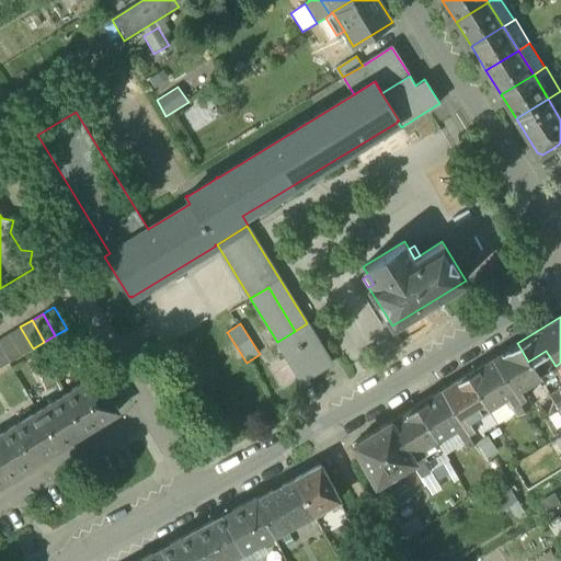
[(295,331),(300,340),(312,332),(307,323),(295,331)]
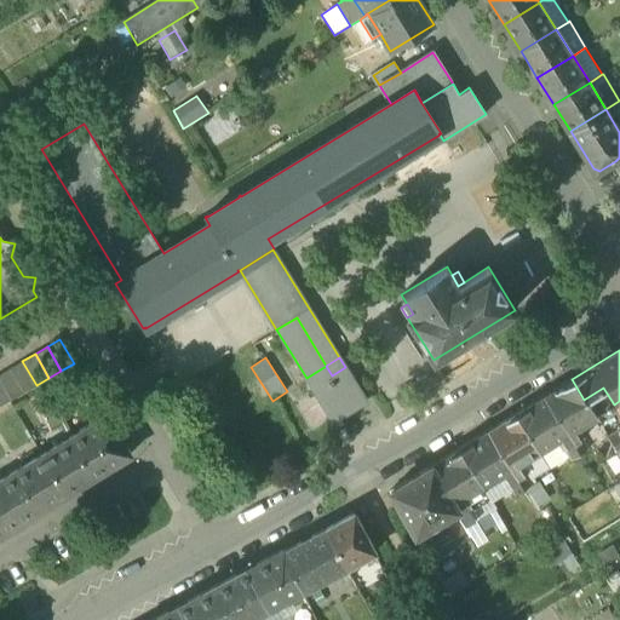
[(22,361),(10,369),(24,392),(36,385),(22,361)]
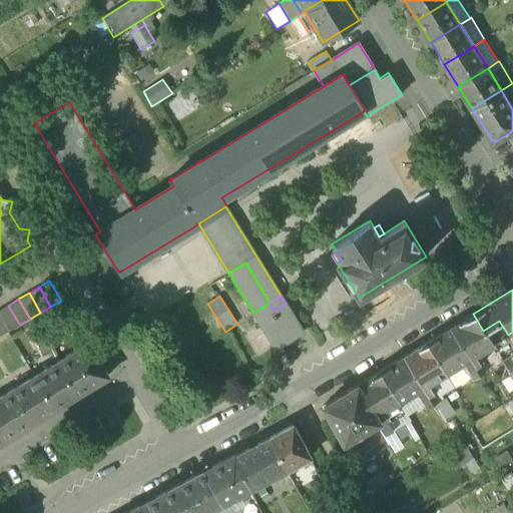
[(253,313),(276,349),(303,332),(286,304),(275,311),(270,303),(253,313)]
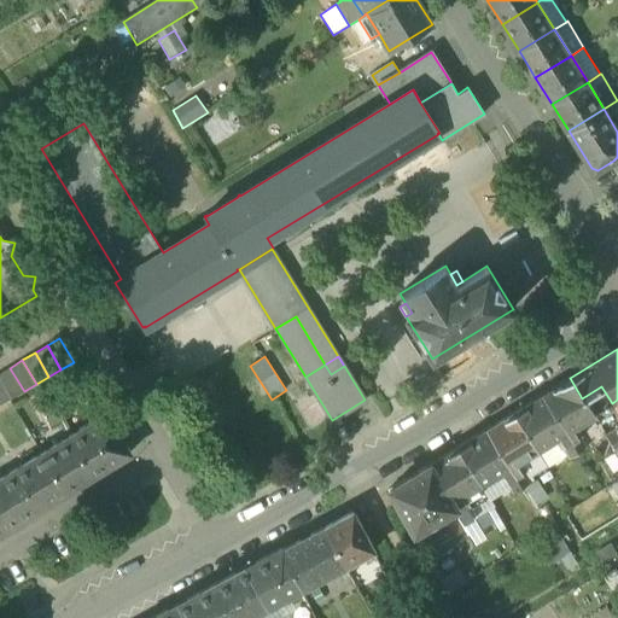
[(10,368),(0,373),(0,378),(12,398),(24,391),(10,368)]
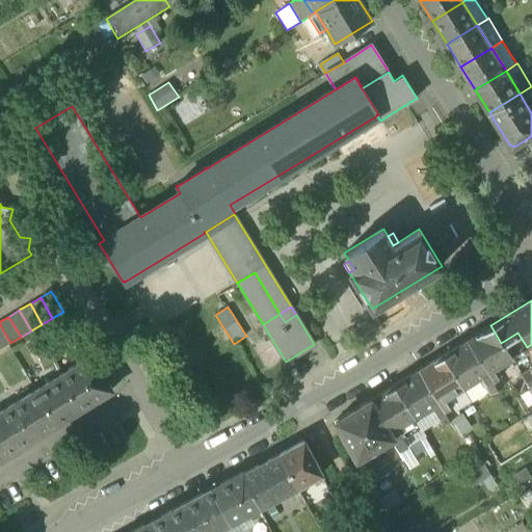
[(0,325),(0,349),(10,343),(0,325)]
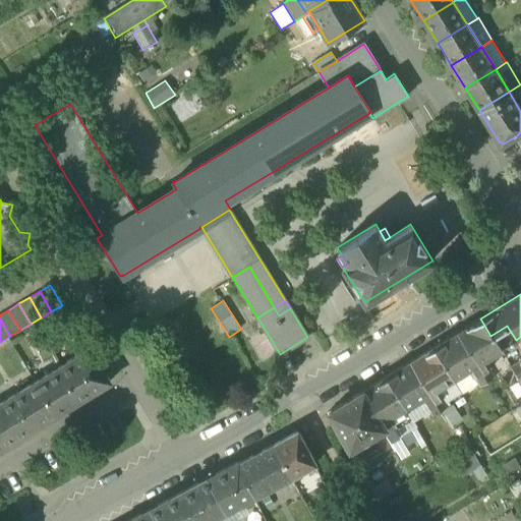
[(480,319),(457,334),(486,382),(493,378),(486,367),(485,368),(481,361),(500,351),(490,336),(480,319)]
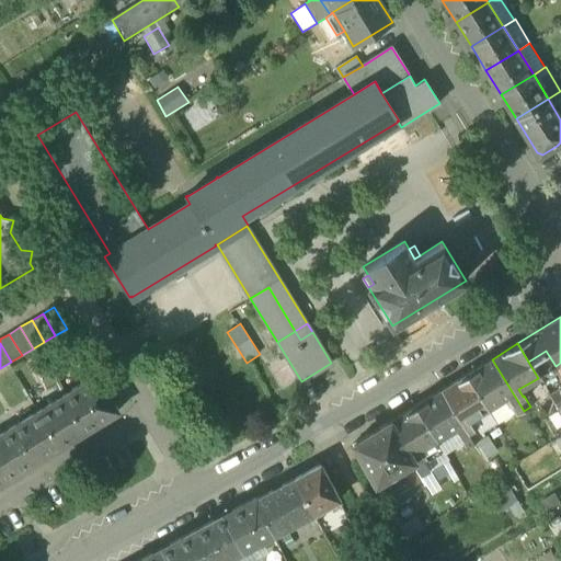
[(516,415),(524,411),(492,359),(467,375),(488,409),(506,397),(512,404),(510,405),(516,415)]
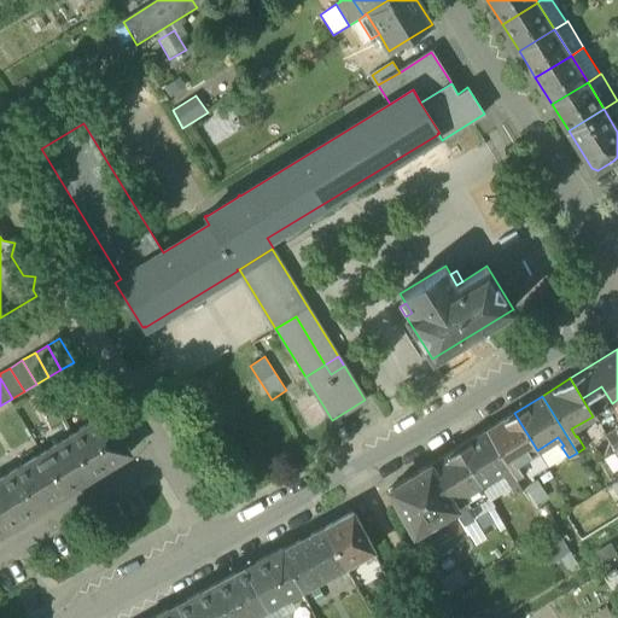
[(606,436),(611,443),(617,438),(617,400),(612,403),(617,412),(617,429),(617,430),(617,429),(606,436)]
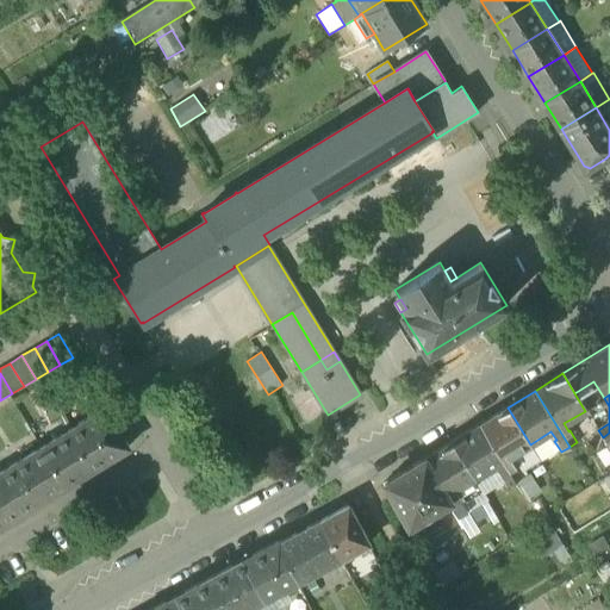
[(68,430),(69,430),(93,470),(129,447),(105,408),(68,430)]
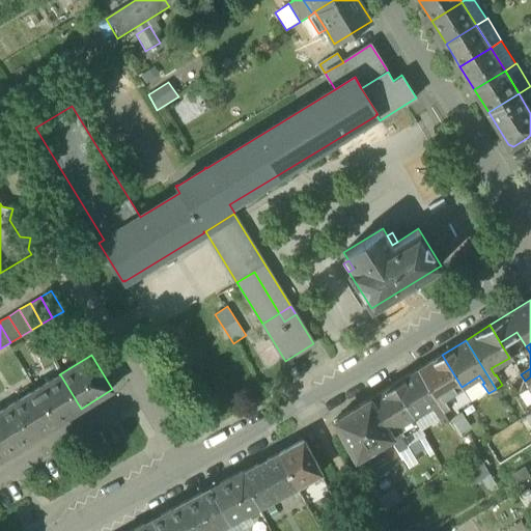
[(443,398),(462,387),(442,355),(417,369),(448,419),(451,417),(454,415),(448,406),(447,407),(443,398)]
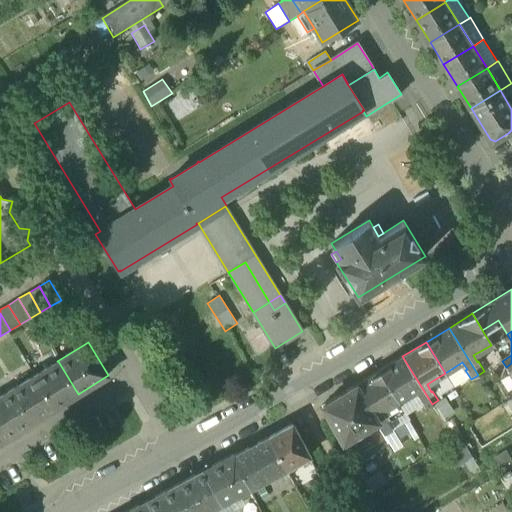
[(425,408),(432,404),(402,356),(379,371),(398,402),(416,391),(420,398),(419,399),(421,403),(425,408)]
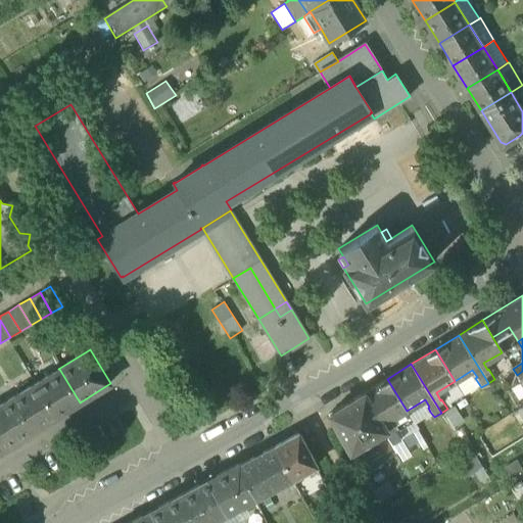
[(59,369),(36,383),(56,416),(79,402),(80,402),(59,369)]
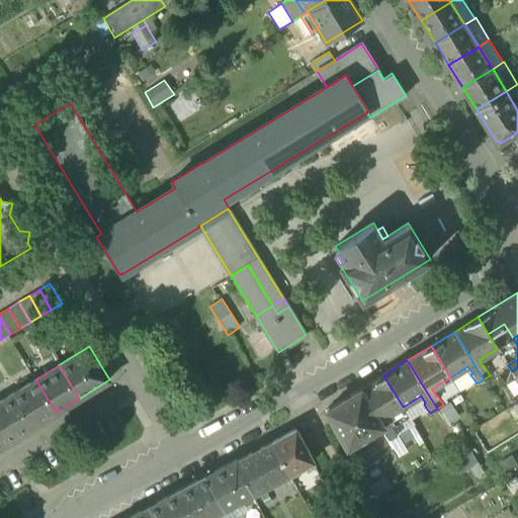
[(385,418),(403,407),(383,375),(359,390),(381,425),(381,426),(389,439),(397,434),(391,424),(390,425),(385,418)]
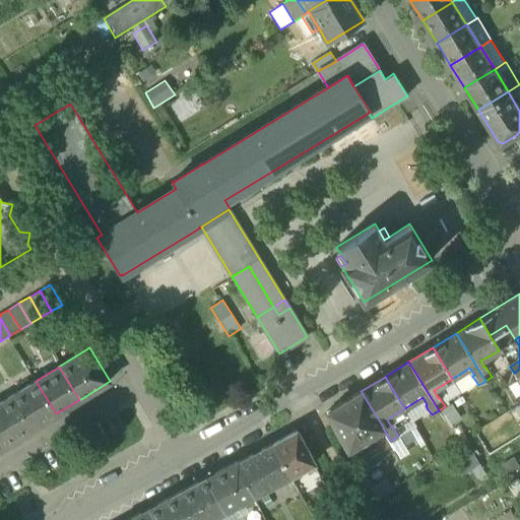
[(31,429),(56,413),(36,381),(0,402),(0,411),(16,438),(30,429),(31,429)]
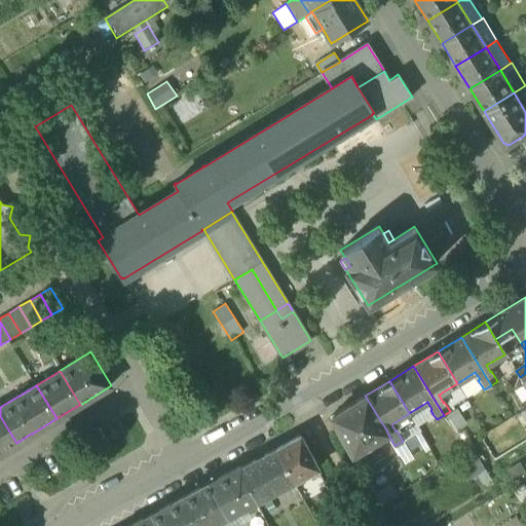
[(331,416),(352,453),(375,440),(378,438),(387,433),(387,431),(365,396),(331,416)]
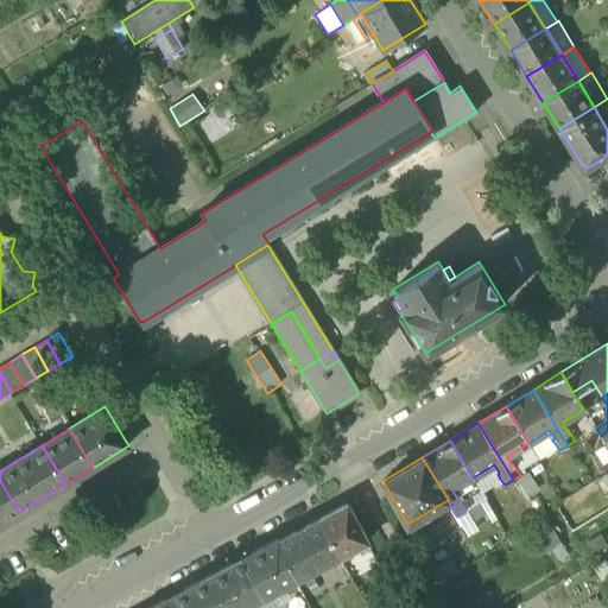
[(494,464),(473,477),(481,491),(500,479),(498,474),(499,473),(494,464)]
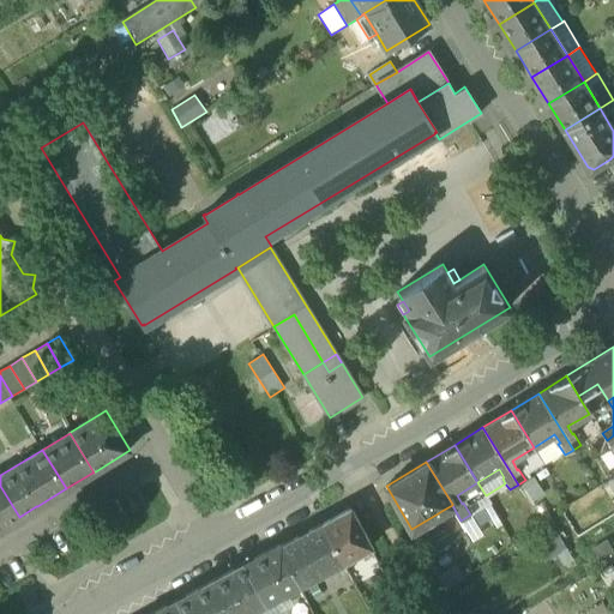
[(533,475),(525,480),(522,482),(534,501),(546,494),(533,475)]
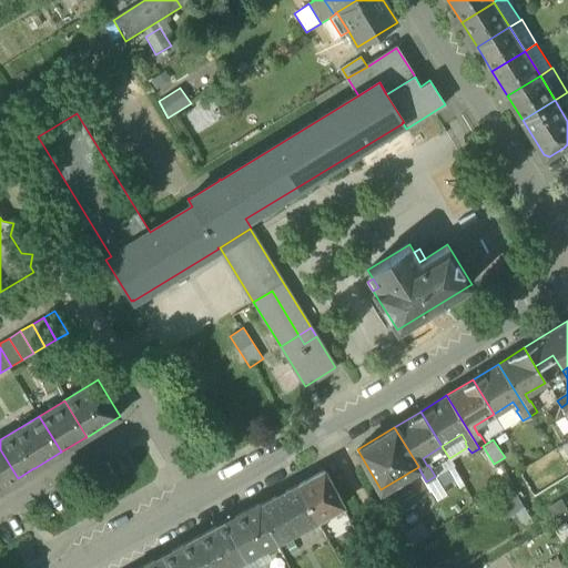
[(449,458),(442,446),(423,458),(427,466),(428,465),(435,476),(453,464),(449,458)]
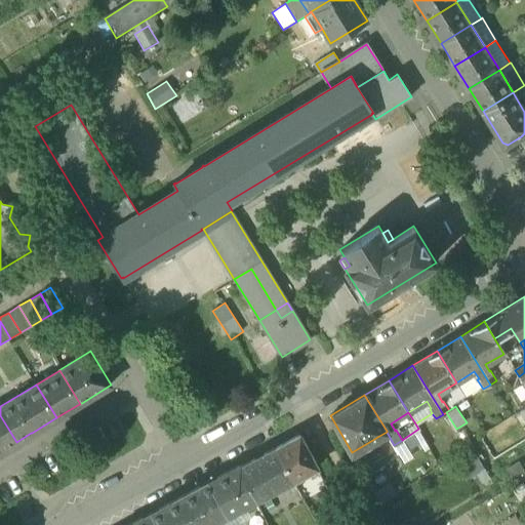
[(0,451),(16,442),(0,415),(0,451)]
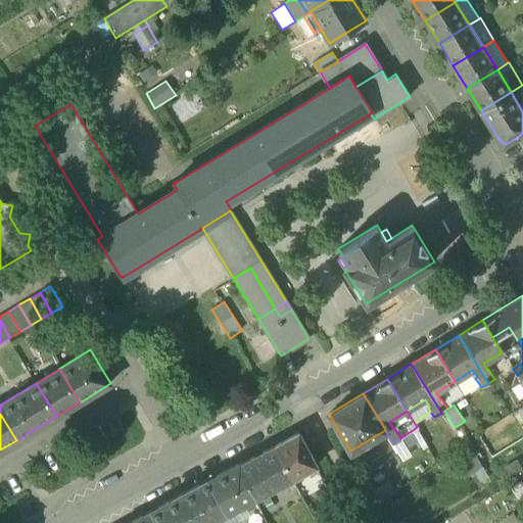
[(298,433),(274,445),(293,477),(316,465),(298,433)]
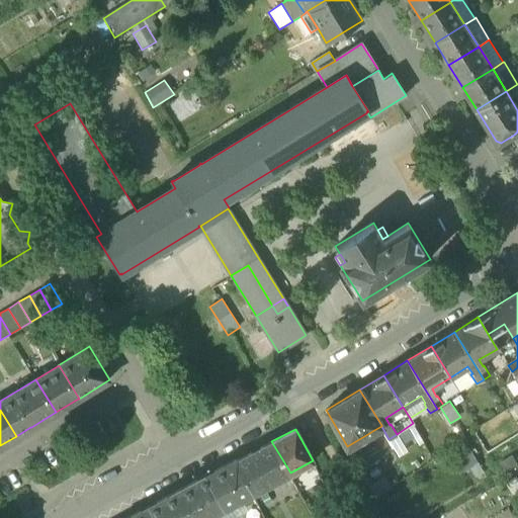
[(347,446),(347,447),(360,469),(382,455),(374,441),(369,433),(347,446)]
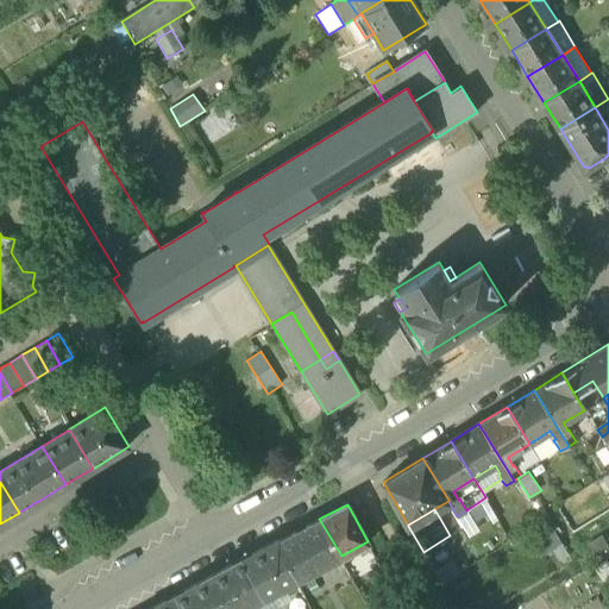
[(450,512),(440,519),(450,535),(460,529),(450,512)]
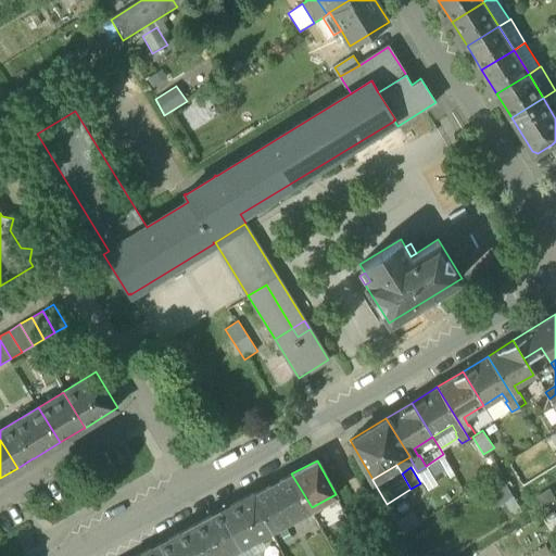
[(270,530),(312,507),(291,474),(254,494),(253,493),(251,494),(270,530)]
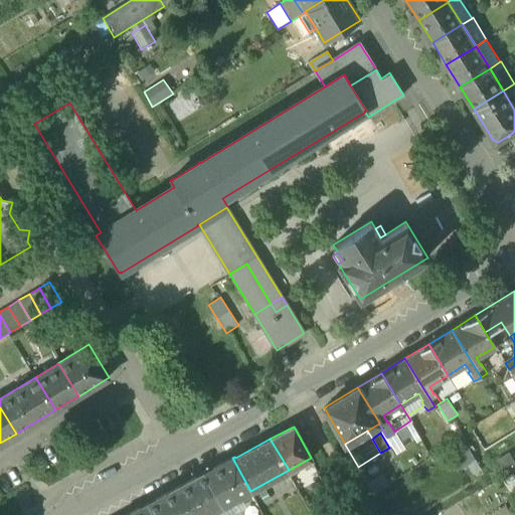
[(514,461),(509,452),(496,460),(503,471),(514,463),(514,461)]
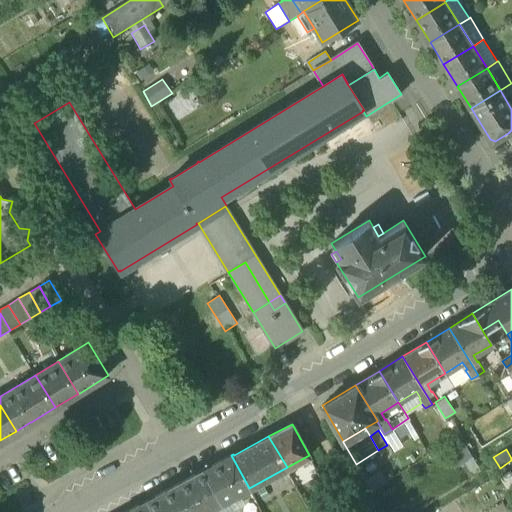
[(239,493),(249,488),(231,455),(203,470),(221,503),(239,493)]
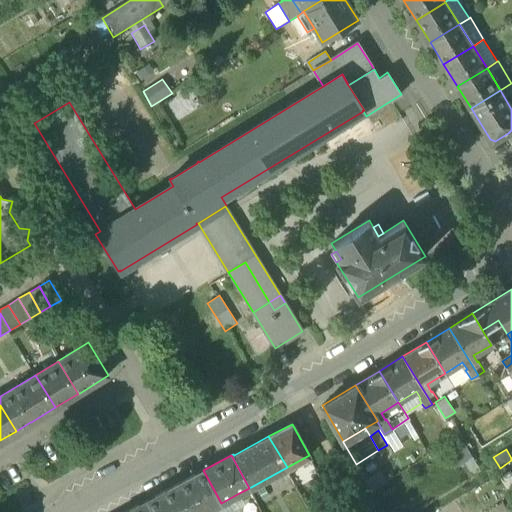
[(204,511),(206,511),(221,503),(203,470),(175,485),(189,511),(204,511)]
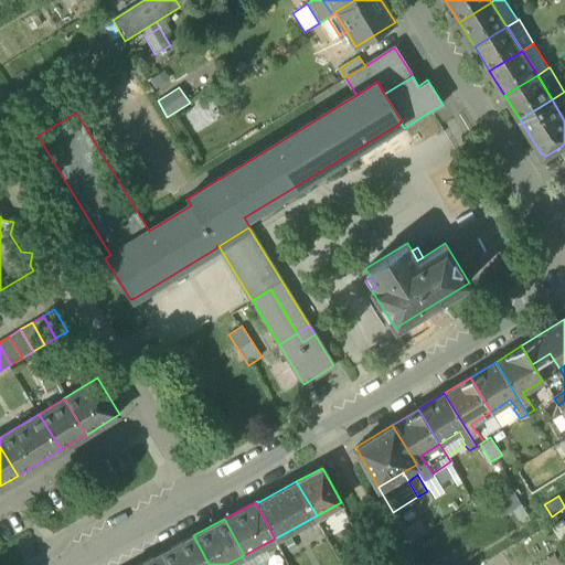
[(419,520),(404,531),(411,543),(428,532),(419,520)]
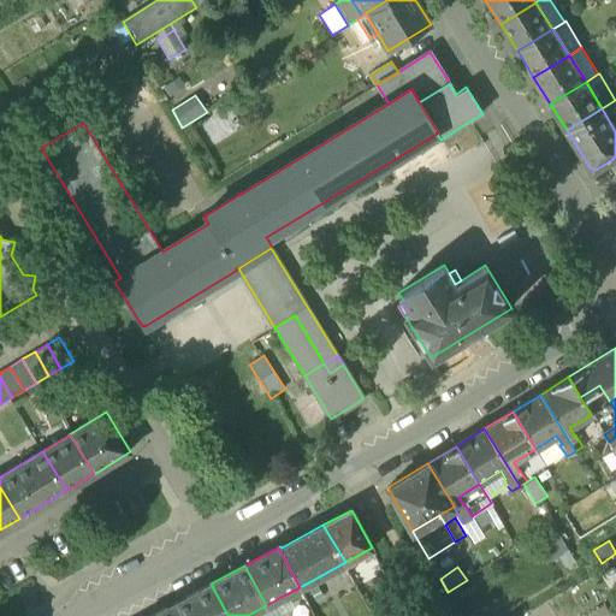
[(615,570),(614,567),(600,575),(609,590),(615,585),(615,570)]
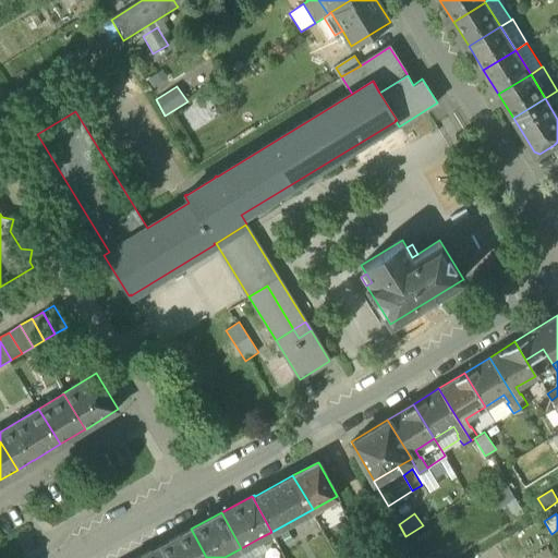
[(166,557),(206,557),(191,529),(159,546),(166,557)]
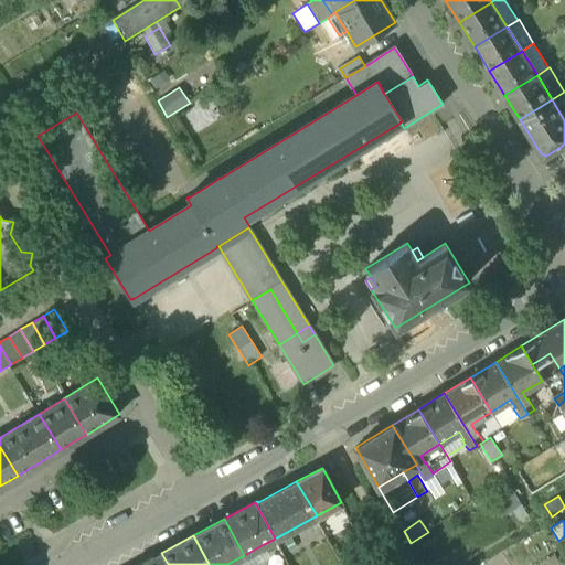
[(244,555),(248,564),(256,564),(272,557),(264,544),(244,555)]
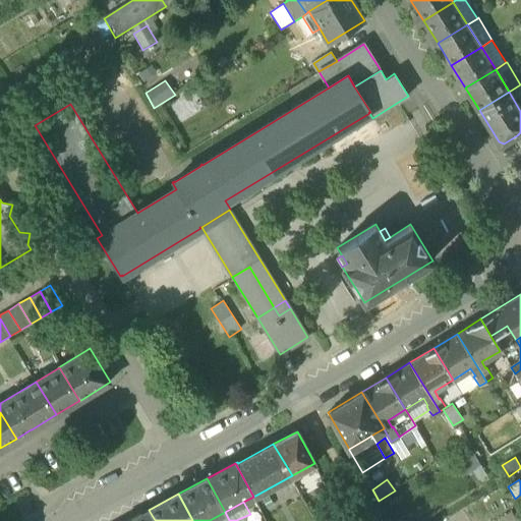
[(155,520),(149,510),(127,520),(155,520)]
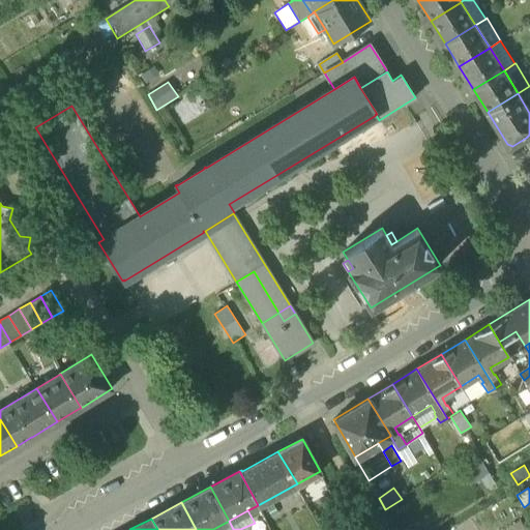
[(233,529),(229,521),(213,529),(233,529)]
